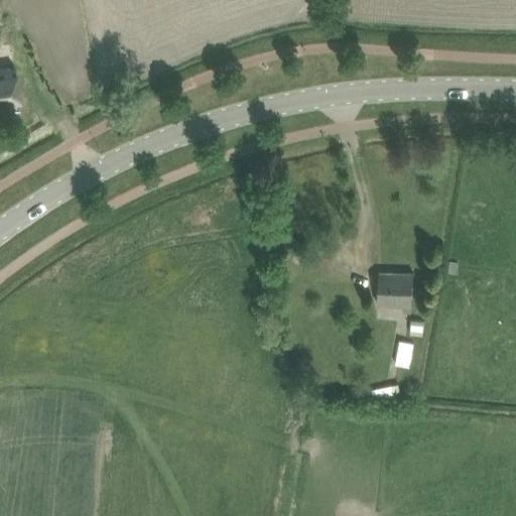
[(0,109),(20,107),(14,67),(0,69),(0,109)]
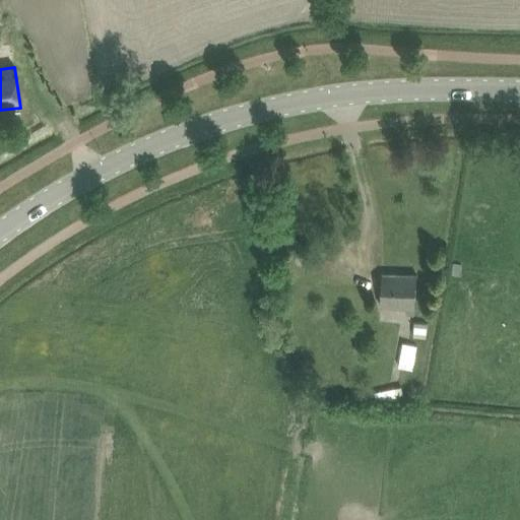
[(416,315),(416,296),(417,275),(382,274),(382,305),(407,306),(407,314),(416,315)]
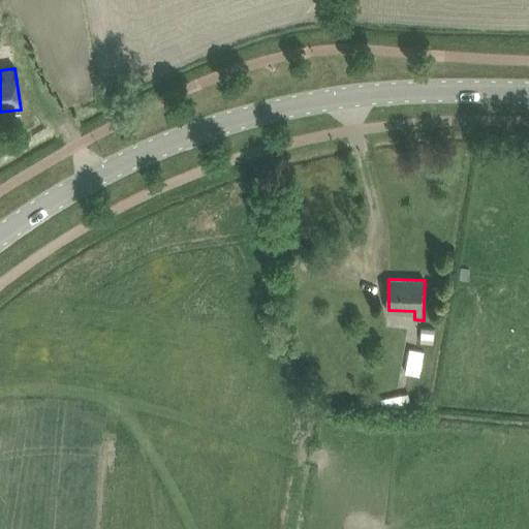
[(432,343),(433,329),(421,328),(419,341),(432,343)]
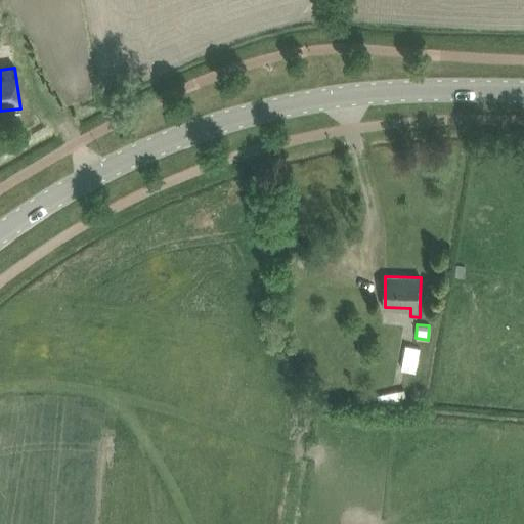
[(416,372),(420,349),(406,346),(401,368),(416,372)]
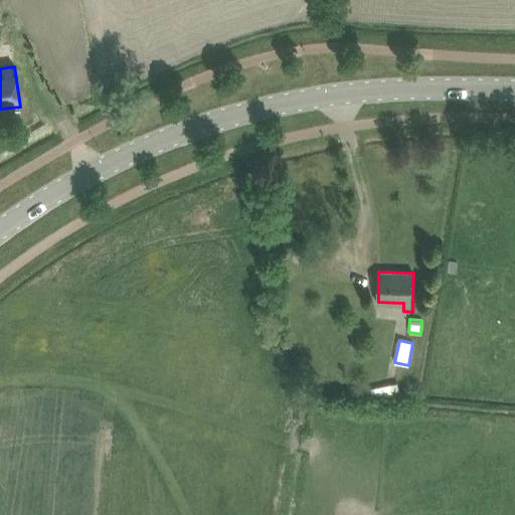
[(373,401),(392,396),(400,391),(398,382),(370,388),(373,401)]
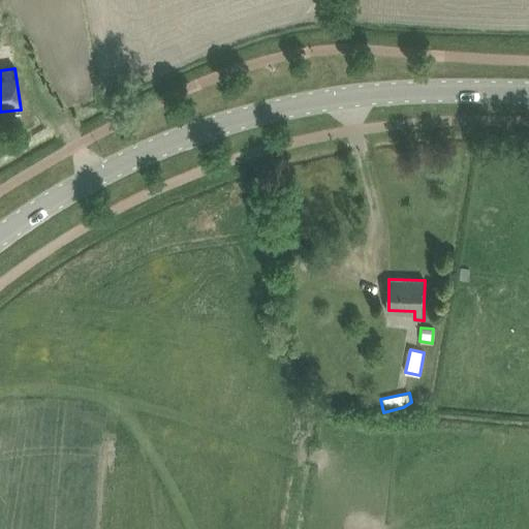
All buildings are outlined.
